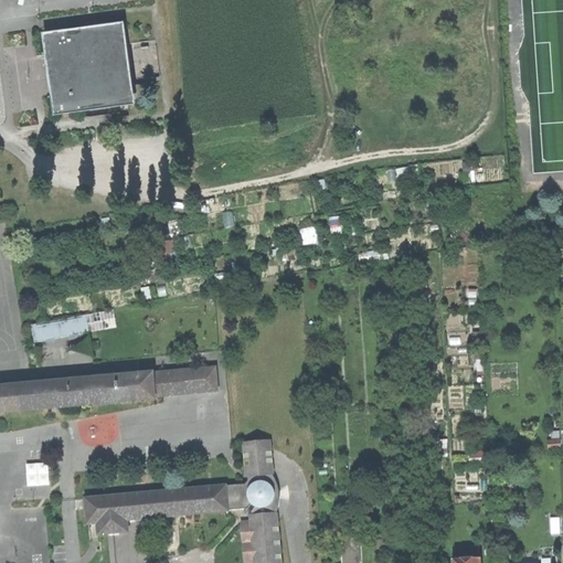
[(121,22),(40,31),(50,113),(134,103),(126,41),(124,41),(121,22)]
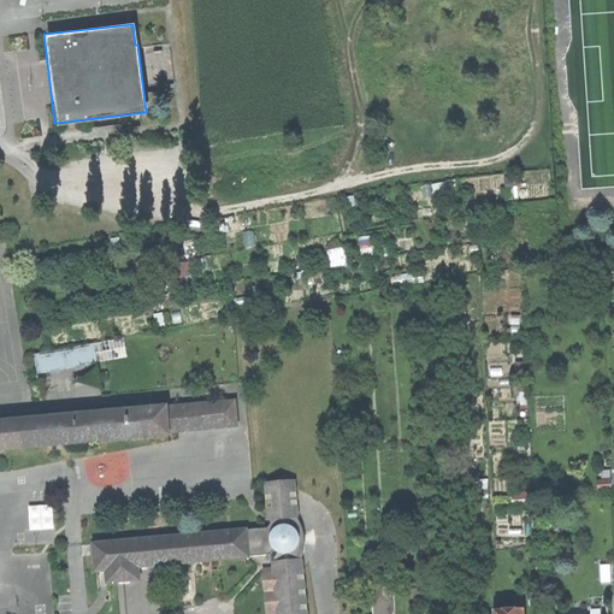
[(183,243),(175,247),(179,258),(188,254),(183,243)]
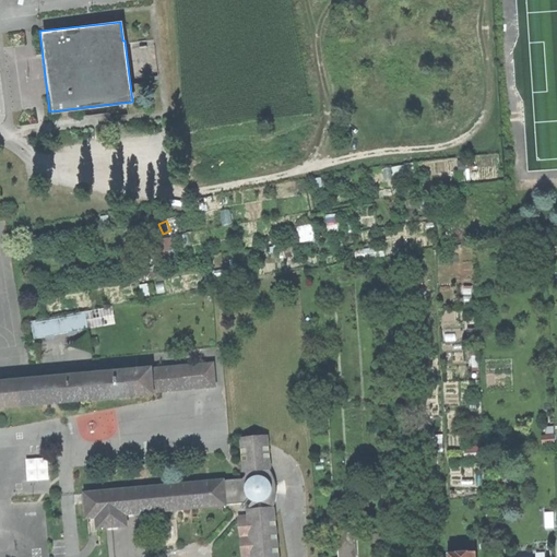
[(162,237),(165,249),(176,246),(173,235),(162,237)]
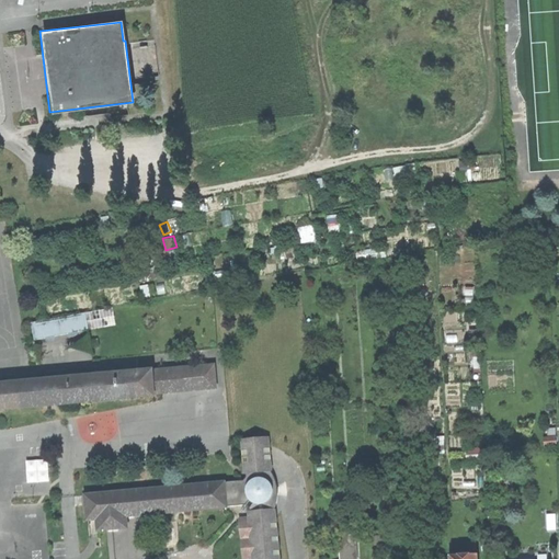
[(34,320),(37,338),(92,328),(89,310),(34,320)]
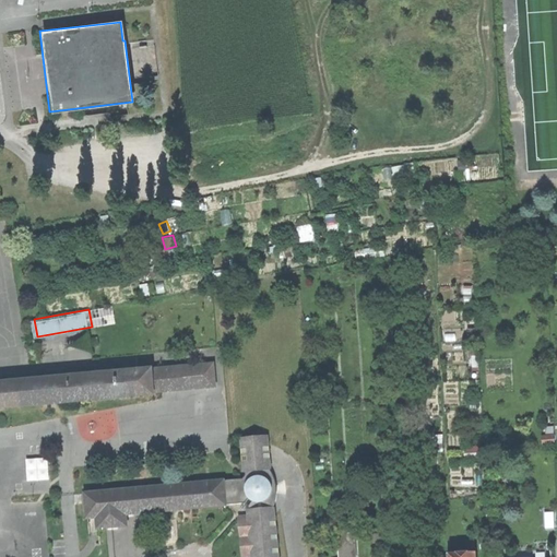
[(0,380),(0,405),(155,391),(155,390),(217,384),(215,362),(0,380)]
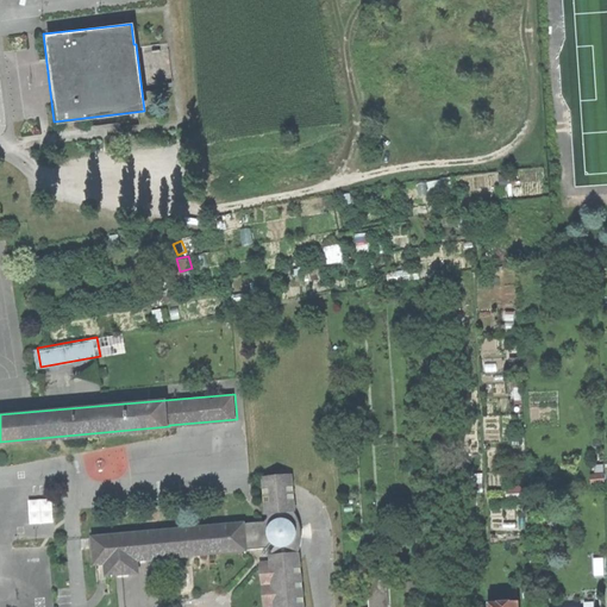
[(305,606),(300,551),(304,543),(305,534),(304,525),(301,518),(296,508),(293,474),(266,476),(270,515),(266,519),(245,521),(248,548),(269,546),(273,549),(274,561),(262,562),(267,605),(277,605),(277,606),(305,606)]
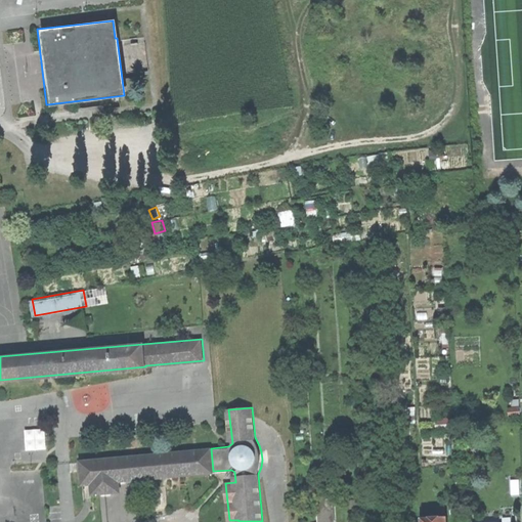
[(26,428),(27,448),(47,447),(47,427),(26,428)]
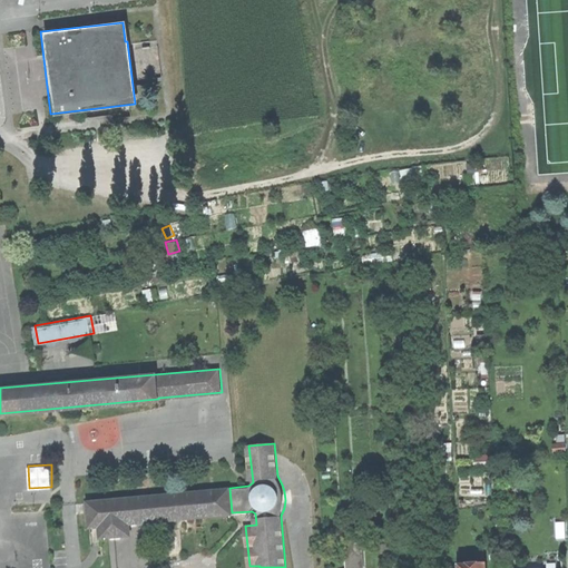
[(101,524),(103,535),(131,532),(131,521),(232,512),(229,488),(89,499),(91,525),(101,524)]
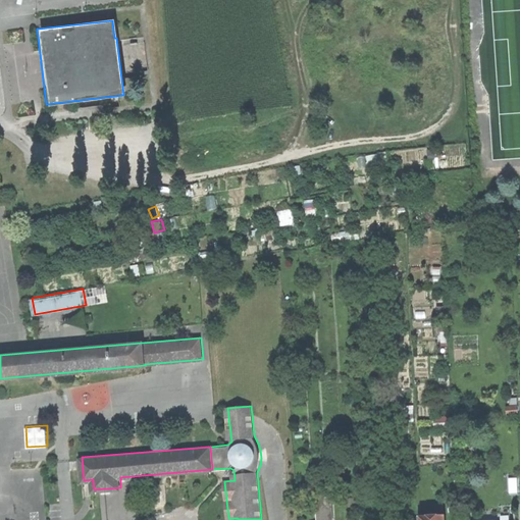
[(317,497),(318,519),(333,518),(331,496),(317,497)]
